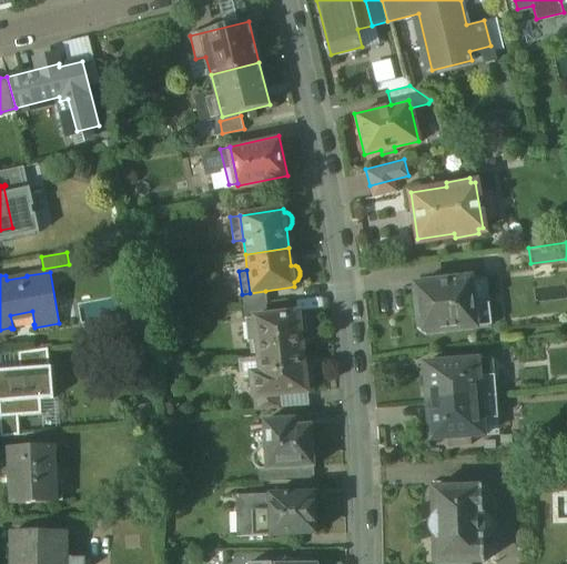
[(469,277),(414,283),(418,320),(416,320),(417,329),(424,333),(432,333),(432,331),(475,325),(472,303),(487,302),(484,275),(469,278),(469,277)]
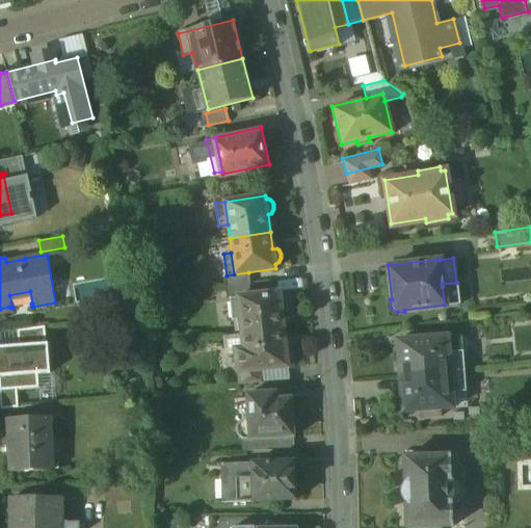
[(227,275),(223,275),(224,287),(249,284),(248,272),(227,275)]
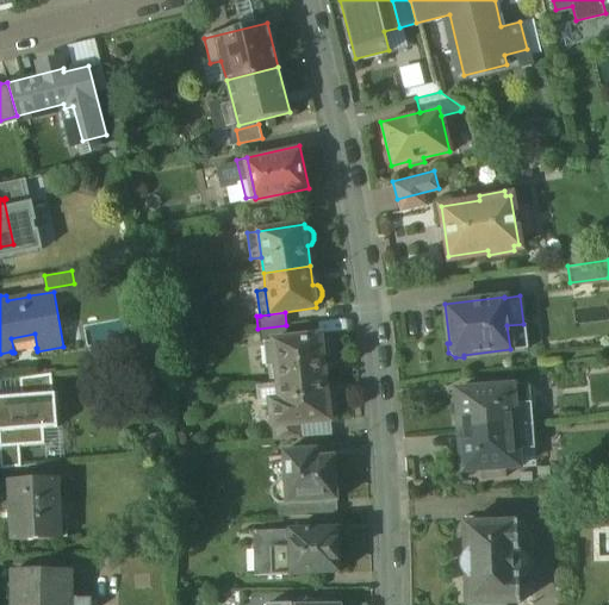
[(523,324),(507,325),(510,349),(526,347),(523,324)]
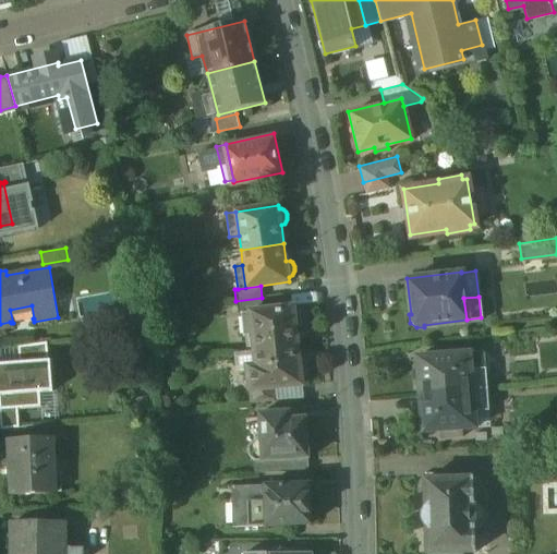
[(235,301),(234,301),(237,311),(247,310),(264,308),(262,298),(235,301)]
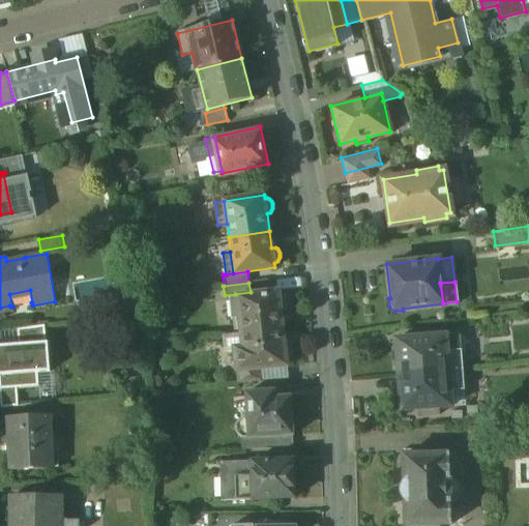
[(251,292),(235,294),(239,332),(280,328),(277,311),(285,310),(283,292),(275,293),(275,290),(251,292)]
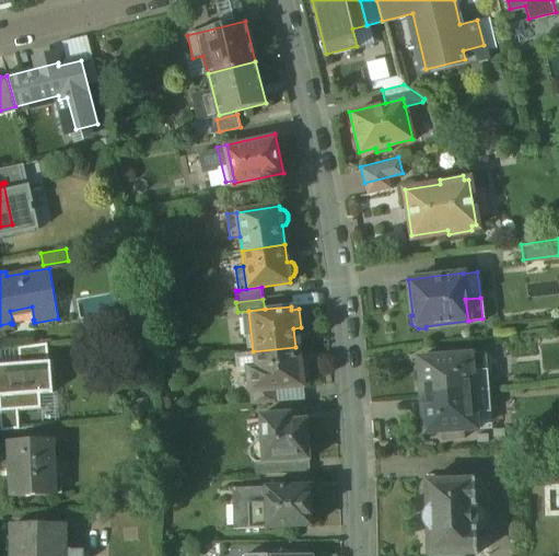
[(0,362),(48,359),(47,342),(0,348),(0,362)]
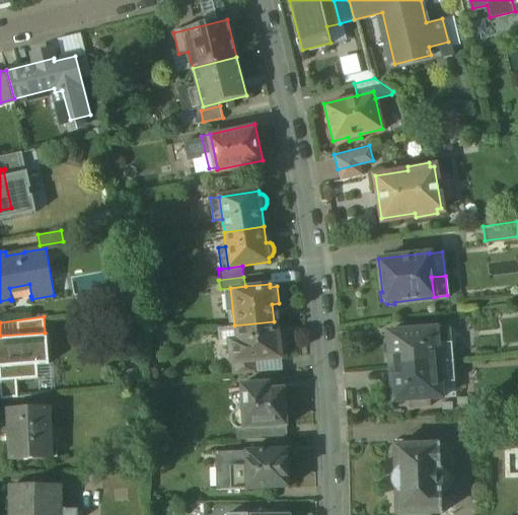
[(274,321),(234,325),(236,339),(238,361),(253,360),(278,357),(278,354),(284,353),(282,336),(276,337),(274,321)]
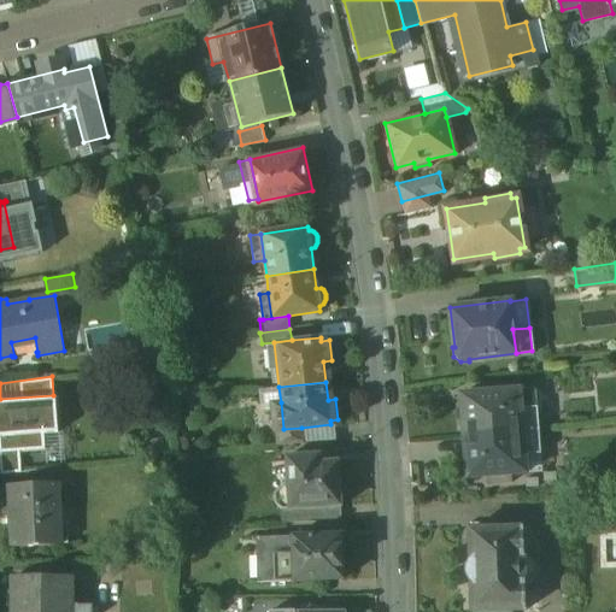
[(500,388),(477,390),(477,393),(461,394),(464,435),(522,429),(520,406),(518,388),(502,390),(500,388)]
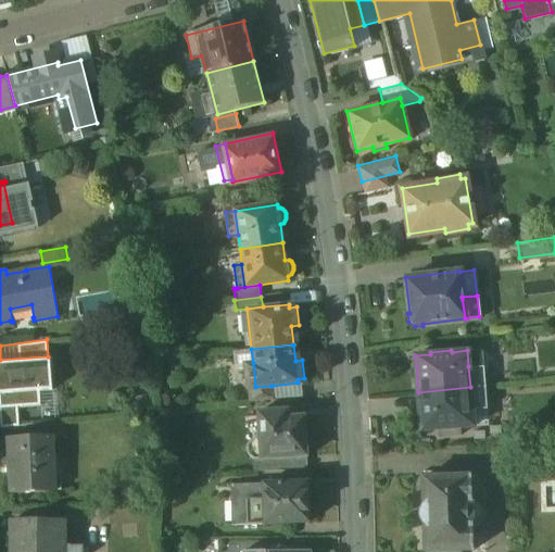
[(0,425),(19,424),(17,405),(40,403),(39,389),(52,388),(50,356),(48,356),(0,360),(0,425)]
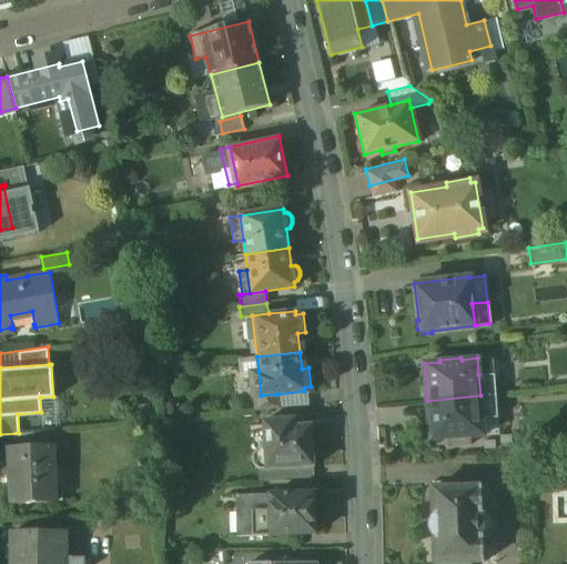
[(259,371),(250,372),(253,396),(261,395),(259,371)]
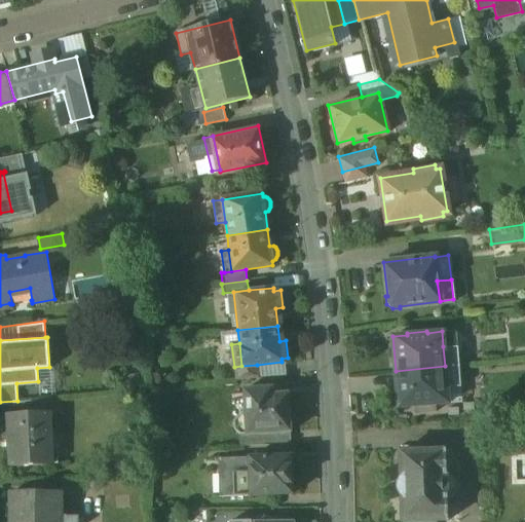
[(457,345),(443,346),(445,366),(459,365),(457,345)]
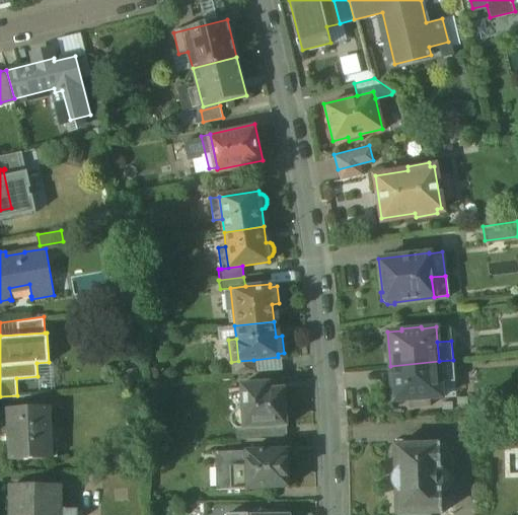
[(238,361),(231,362),(232,373),(255,370),(253,360),(238,361)]
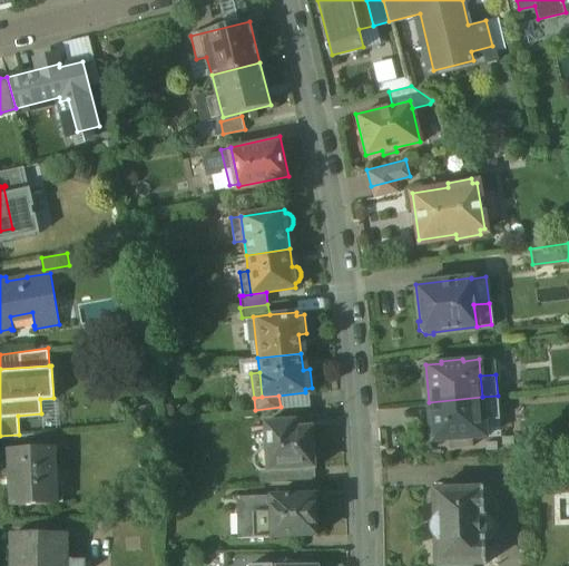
[(498,396),(482,397),(483,418),(499,417),(498,396)]
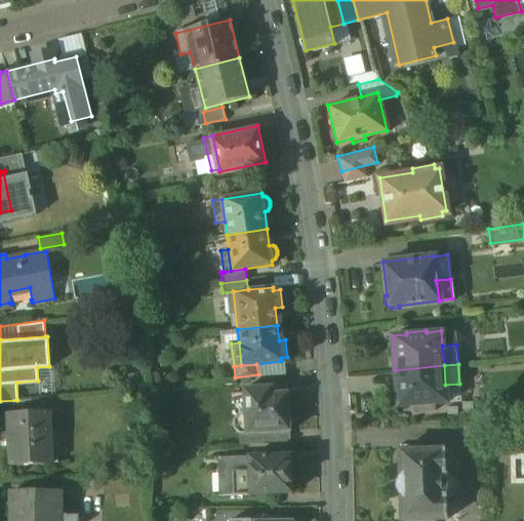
[(444,365),(395,370),(398,404),(413,403),(414,411),(434,409),(433,401),(446,400),(445,385),(444,365)]
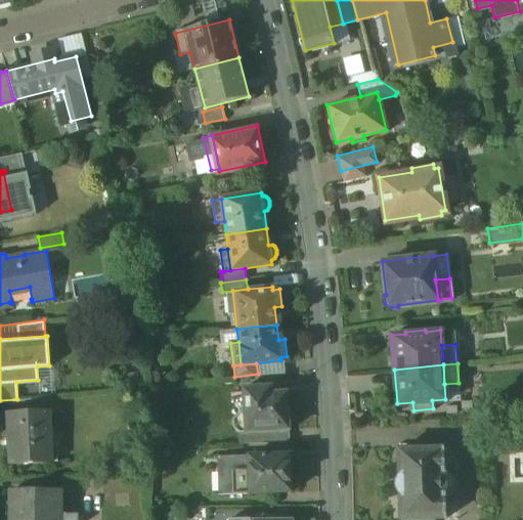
[(270,385),(242,387),(244,413),(236,413),(231,419),(232,426),(240,431),(259,430),(287,429),(288,429),(286,391),(271,392),(270,385)]
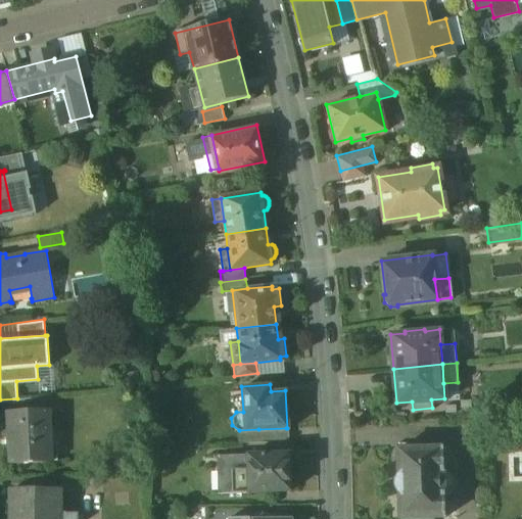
[(57,394),(29,396),(30,409),(48,408),(48,409),(59,408),(57,394)]
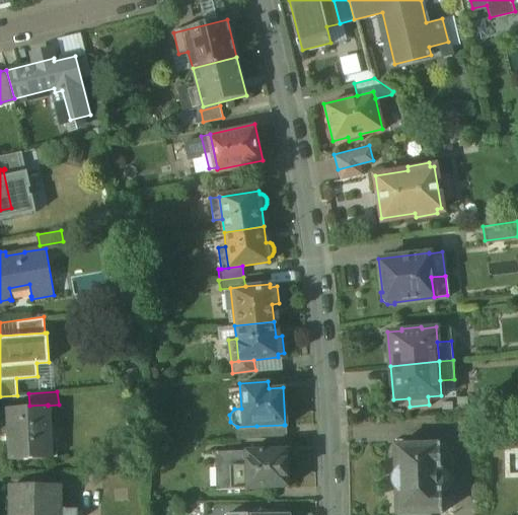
[(29,406),(5,407),(5,417),(7,417),(8,457),(52,455),(52,453),(50,453),(49,437),(51,437),(51,435),(49,435),(48,406),(48,405),(29,406)]
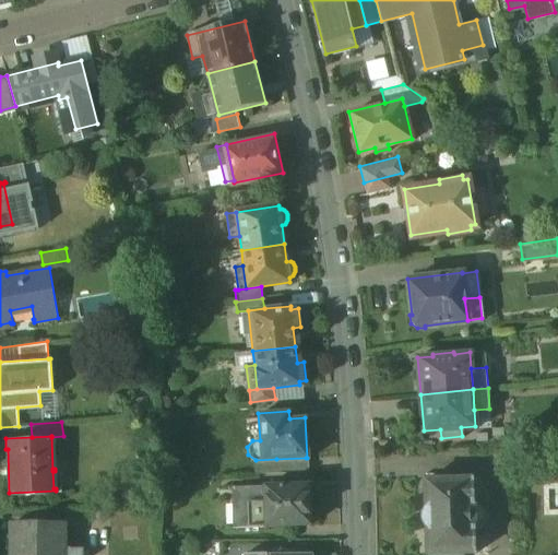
[(306,458),(276,459),(277,471),(307,470),(306,458)]
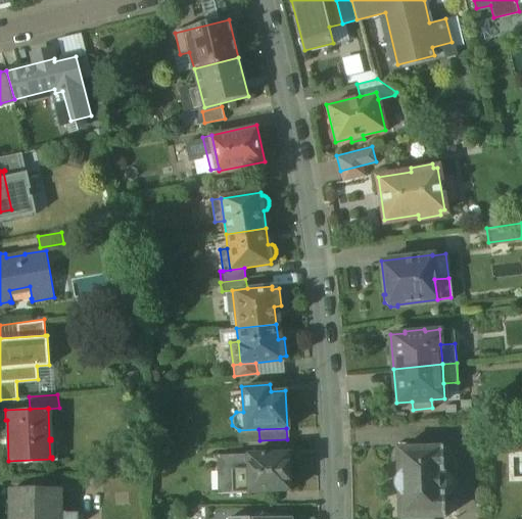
[(258,429),(239,430),(239,441),(259,440),(258,429)]
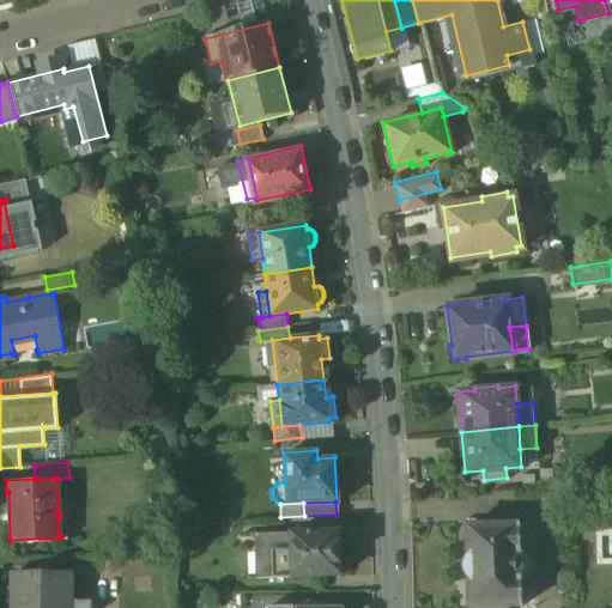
[(466,524),(465,526),(465,557),(461,561),(461,571),(466,576),(466,606),(468,606),(507,606),(520,605),(519,578),(527,575),(531,569),(531,563),(529,558),(527,554),(523,551),(517,549),(517,523),(480,524),(466,524)]
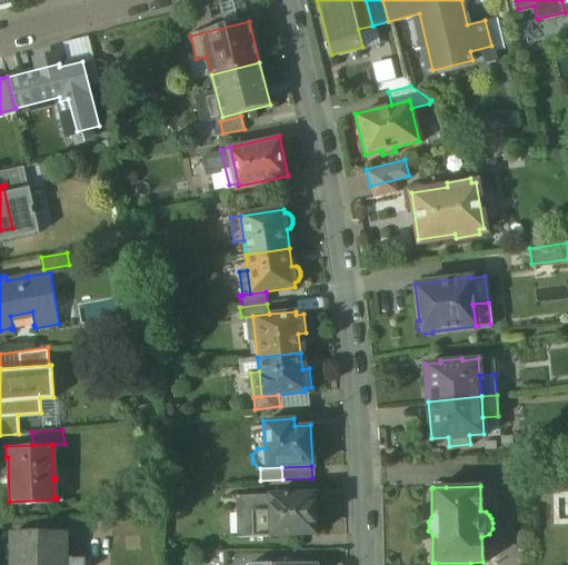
[(314,493),(269,493),(269,514),(261,514),(256,519),(256,525),(262,534),(314,534),(314,493)]
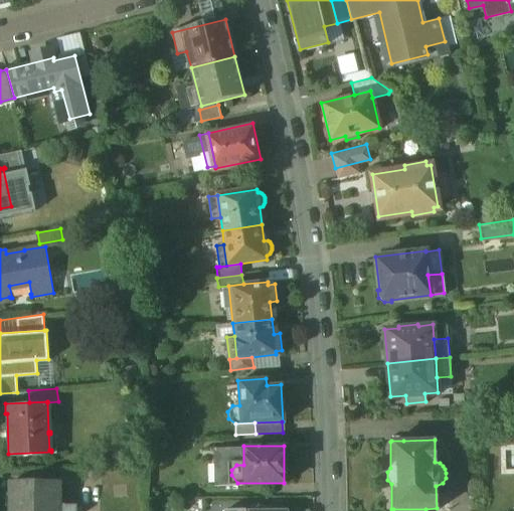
[(60,479),(12,479),(12,492),(15,492),(15,510),(76,510),(77,504),(60,504),(60,479)]
